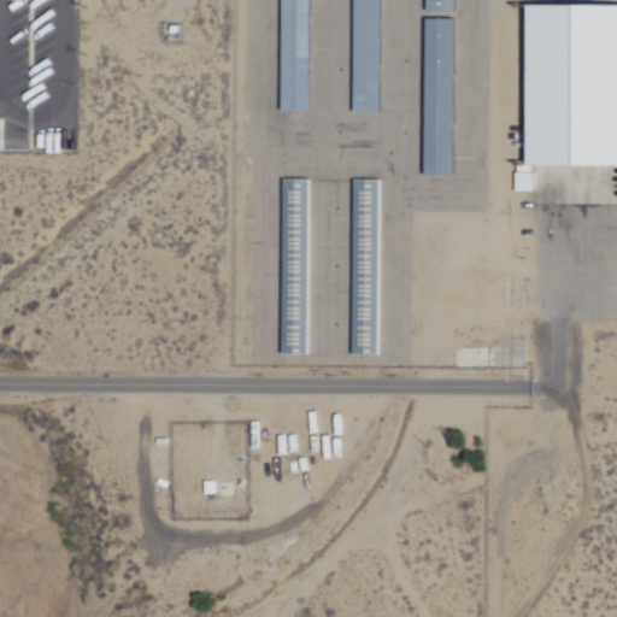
[(306,0),(307,110),(281,110),(281,0),(306,0)]
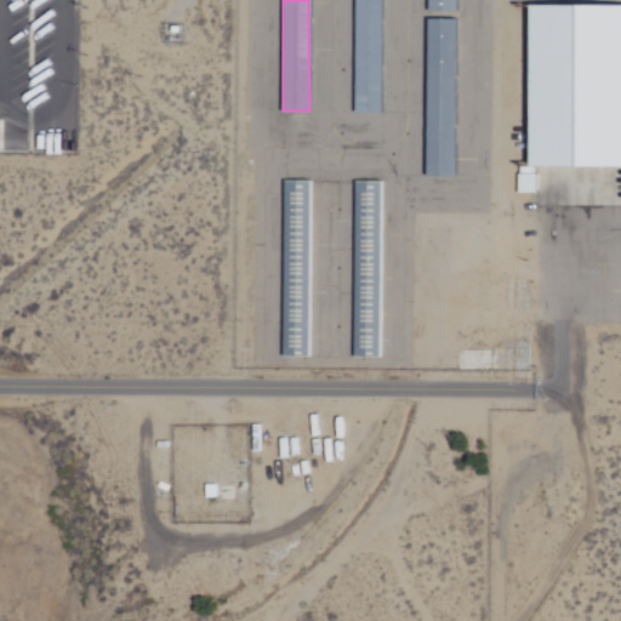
[(380,0),(381,113),(355,113),(355,0),(380,0)]
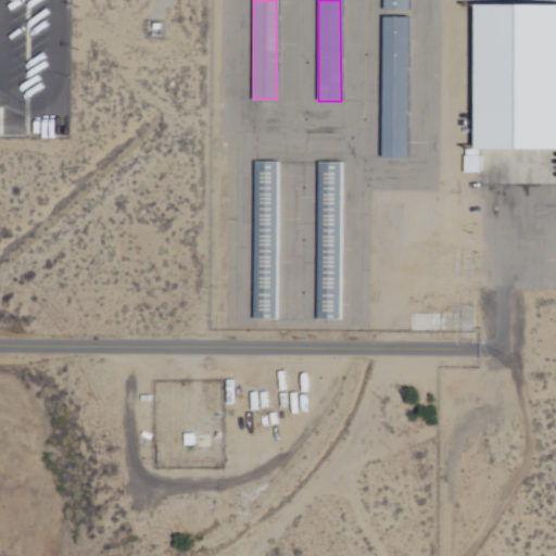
[(480,2),(555,2),(555,148),(479,148),(480,2)]
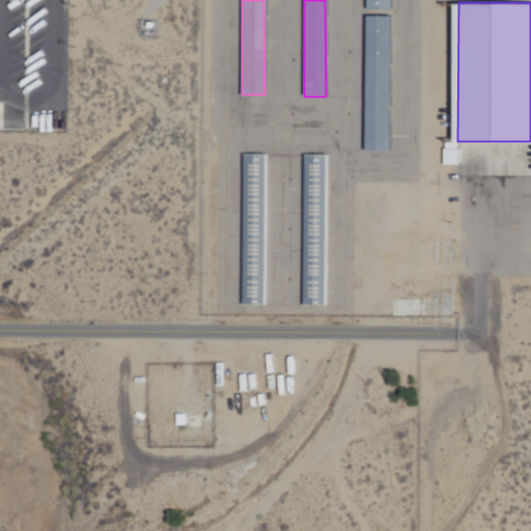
[(367,16),(392,16),(390,148),(365,147),(367,16)]
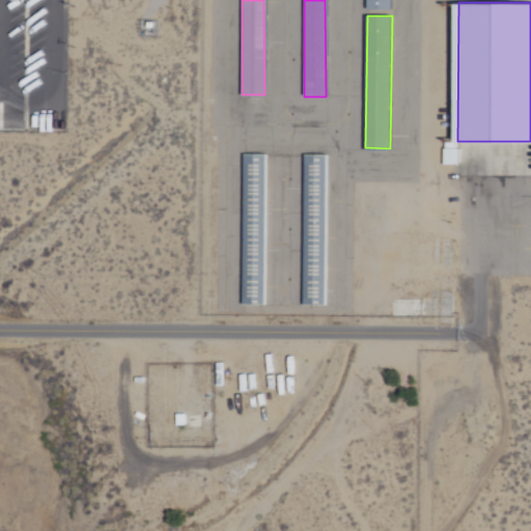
[(242,154),(264,154),(264,304),(243,304),(242,154)]
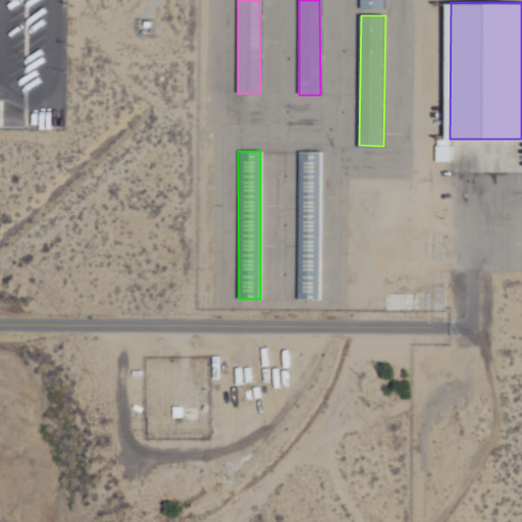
[(297,153),(320,153),(320,298),(297,298),(297,153)]
